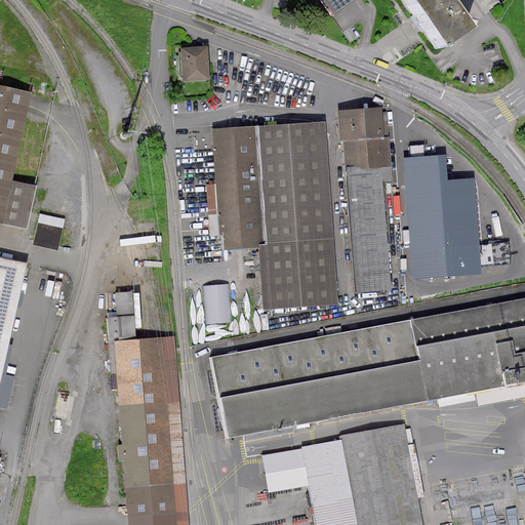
[(322,0),(333,15),(355,0),(322,0)]
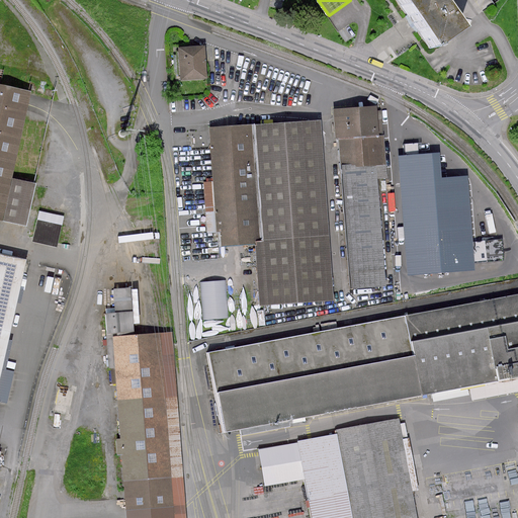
[(437,0),(398,0),(415,24),(430,47),(457,28),(437,0)]
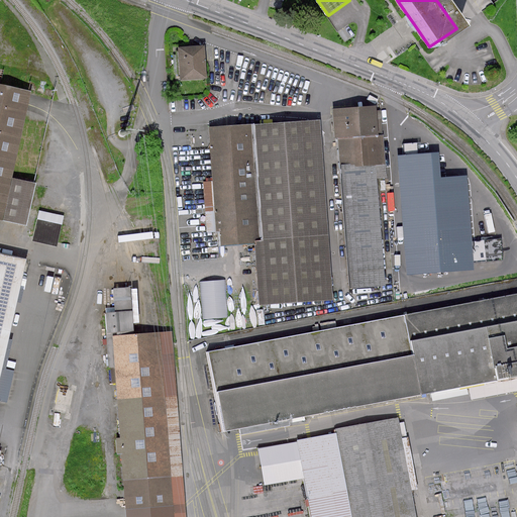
[(179,48),(181,79),(205,78),(203,46),(179,48)]
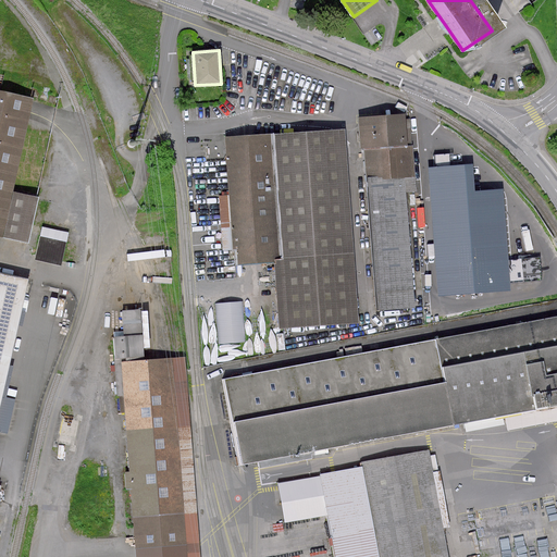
[(28,98),(0,91),(0,238),(20,243),(31,198),(7,193),(28,98)]
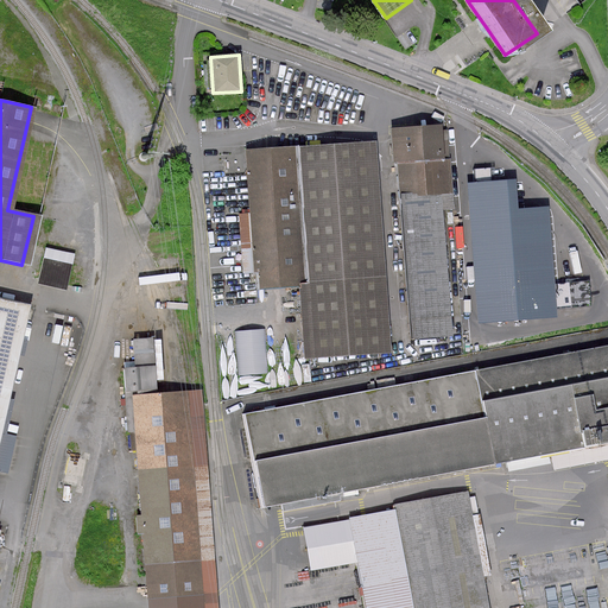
[(396,131),(415,340),(453,336),(441,207),(449,207),(442,127),(411,130),(396,131)]
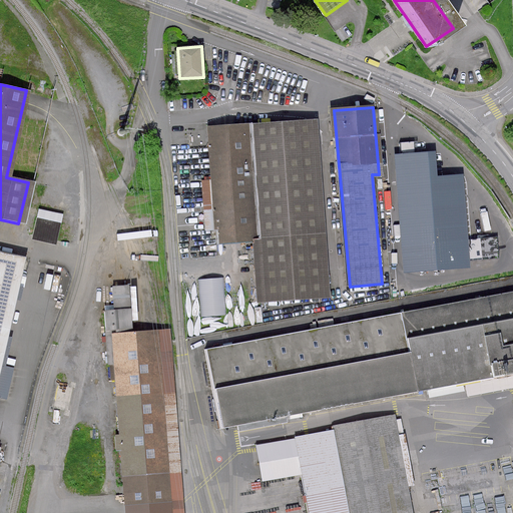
[(208,128),(216,243),(259,240),(264,303),(323,299),(310,121),(208,128)]
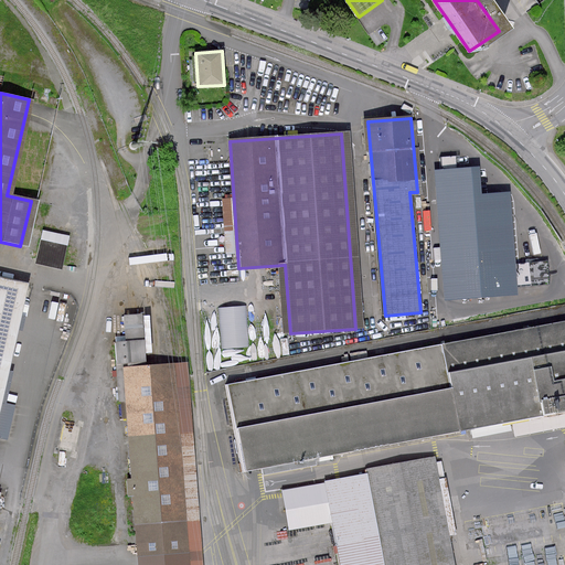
[(479,198),(478,168),(458,169),(457,156),(441,157),(441,170),(436,170),(445,299),(515,294),(514,285),(552,283),(550,257),(513,259),(511,235),(509,195),(479,198)]
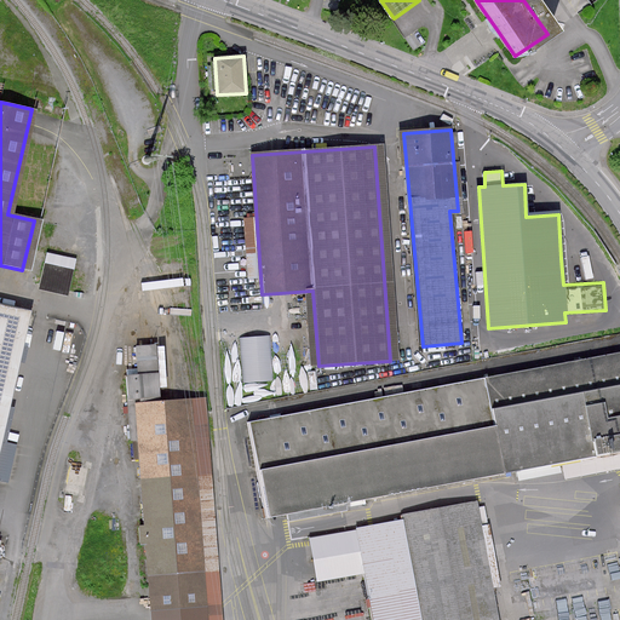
[(47,250),(38,285),(67,293),(78,258),(47,250)]
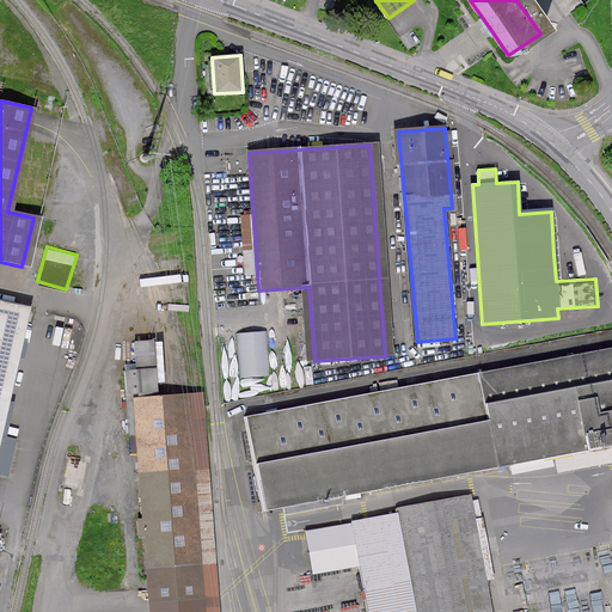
[(0,414),(23,306),(0,300),(0,414)]
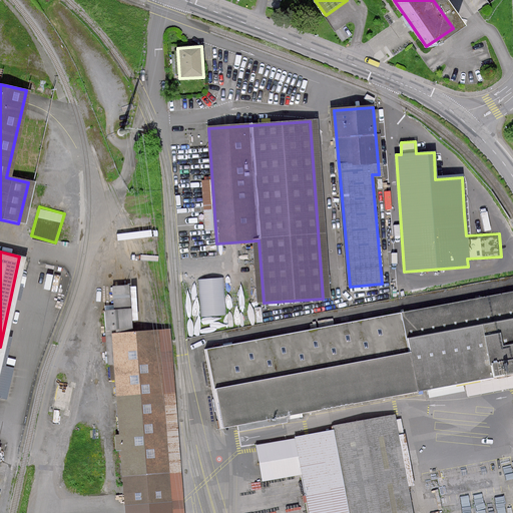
[(201,314),(227,314),(226,276),(200,277),(201,314)]
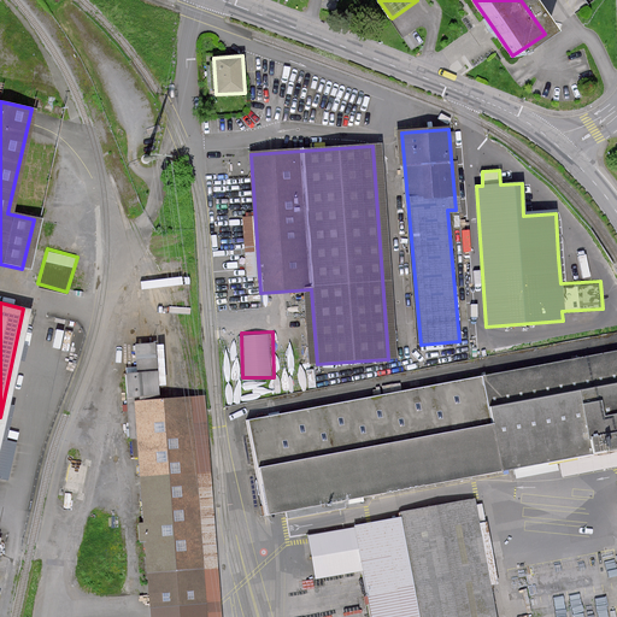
[(137,374),(125,374),(128,397),(160,394),(157,342),(135,345),(137,374)]
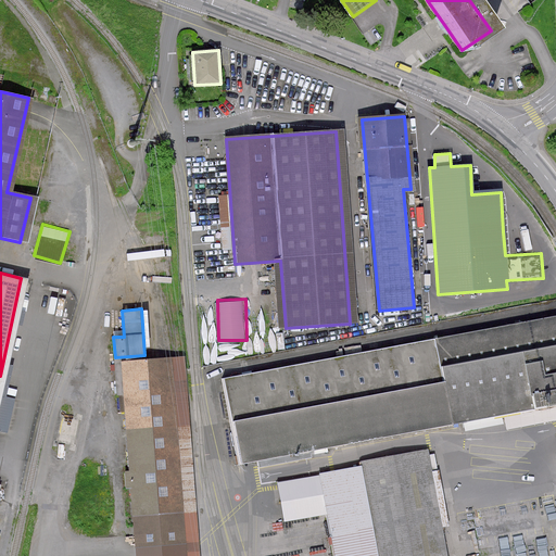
[(555,318),(223,380),(238,465),(555,405),(555,318)]
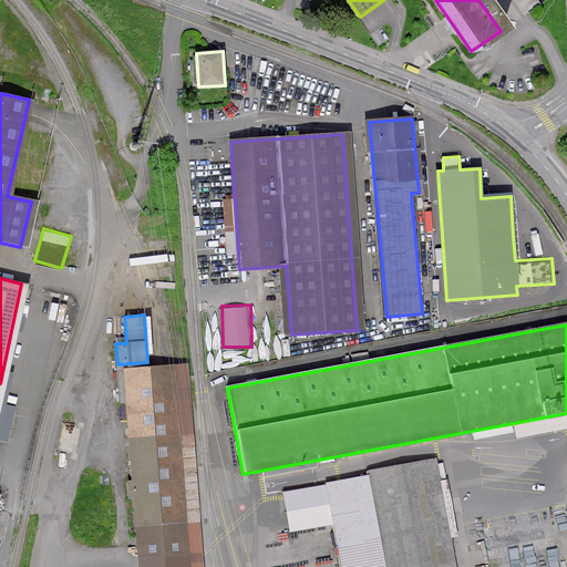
[(124,368),(140,566),(204,566),(189,362),(179,363),(124,368)]
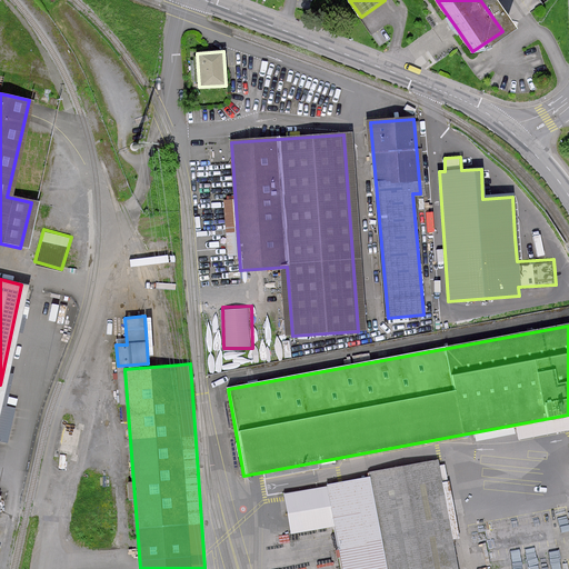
[(366,477),(382,568),(455,568),(435,463),(366,477)]
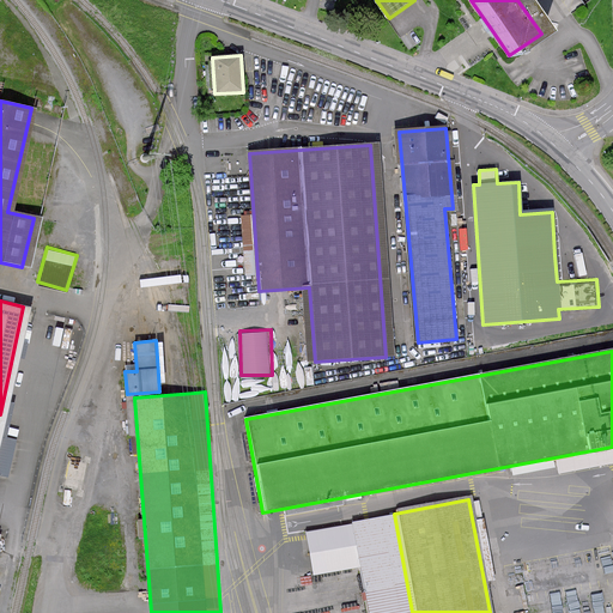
[(533,612),(612,612),(612,548),(611,535),(568,544),(564,523),(497,536),(509,593),(528,589),(533,612)]
